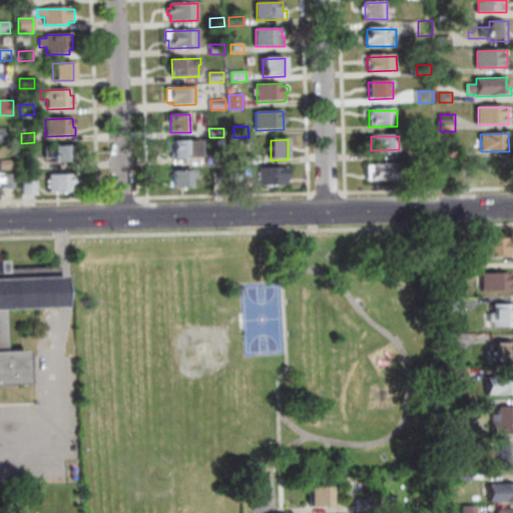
[(171,141),(198,140),(199,158),(171,159),(171,151),(166,151),(165,144),(171,143),(171,141)]
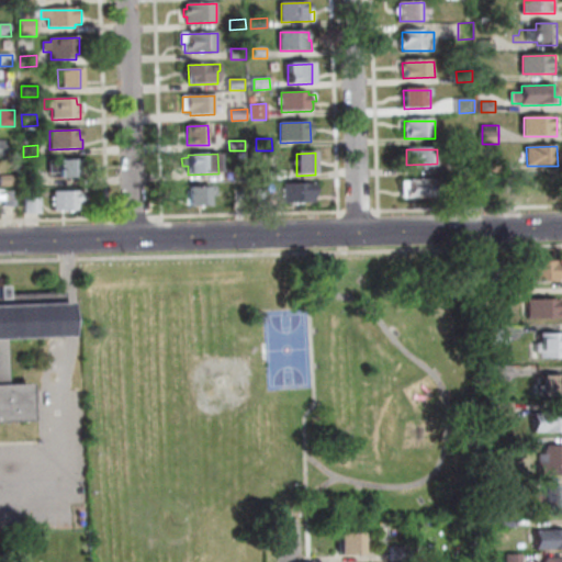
[(79,160),(48,160),(49,175),(59,173),(59,179),(79,178),(79,160)]
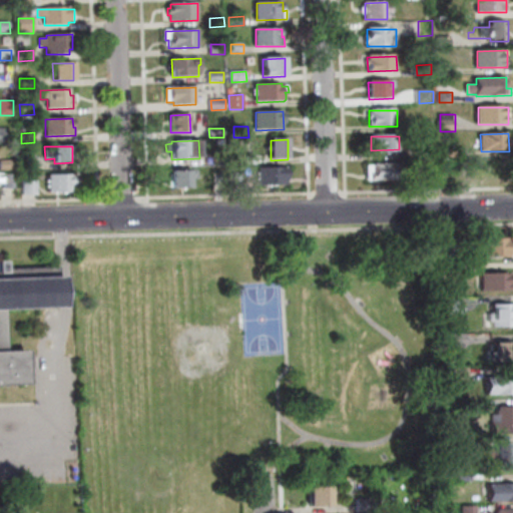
[(421,146),(433,146),(433,160),(421,160),(421,146)]
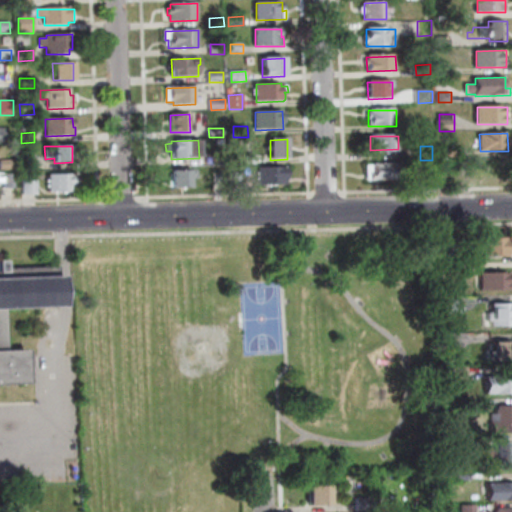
[(440,148),(454,147),(454,157),(440,158),(440,148)]
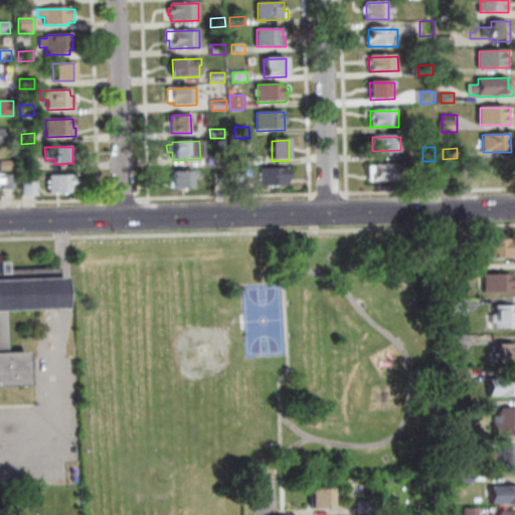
[(244,165),(244,155),(258,155),(259,165),(244,165)]
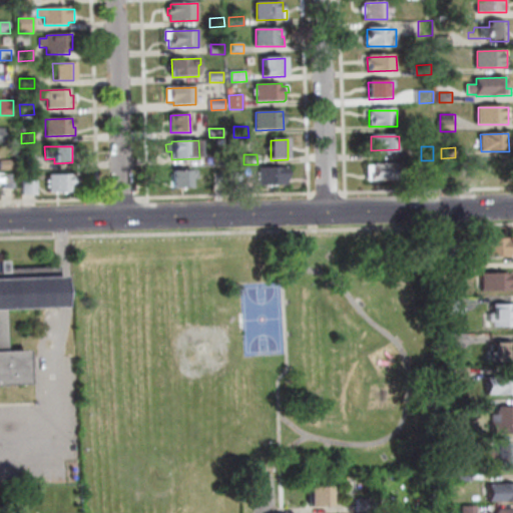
[(38,157),(22,157),(22,171),(38,171),(38,157)]
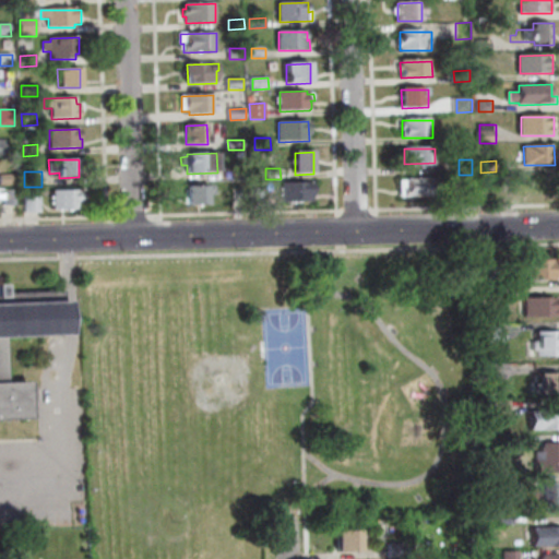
[(525,176),(555,174),(556,194),(526,197),(525,176)]
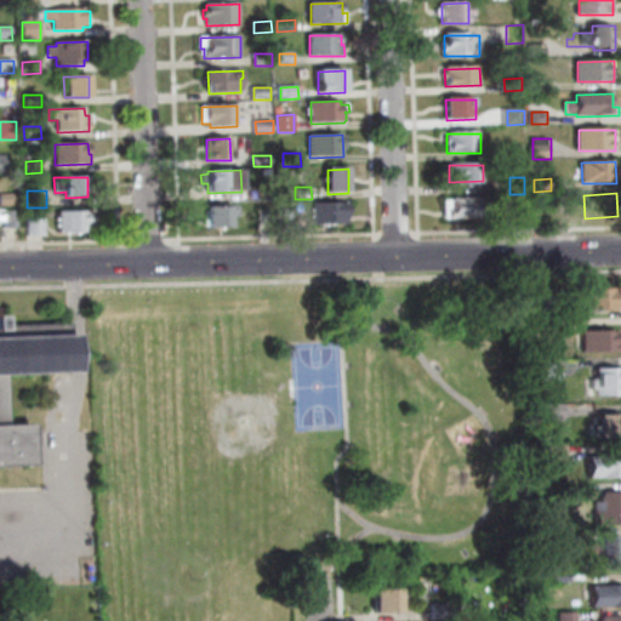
[(18,194),(0,194),(1,208),(18,208),(18,194)]
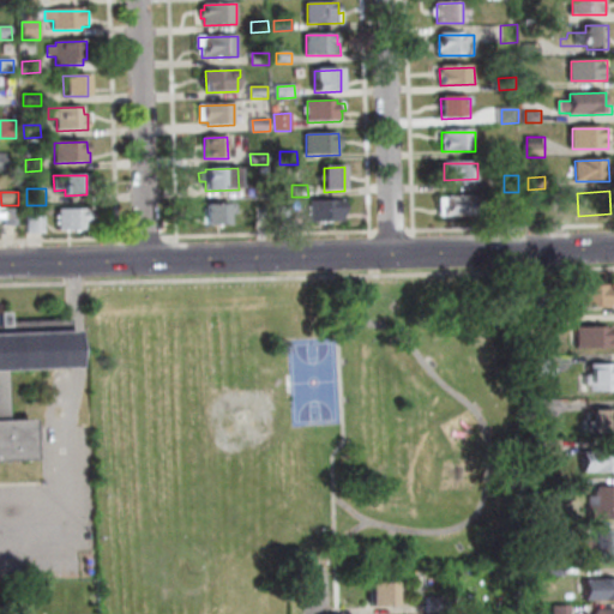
[(439,199),(473,198),(474,215),(439,215),(439,199)]
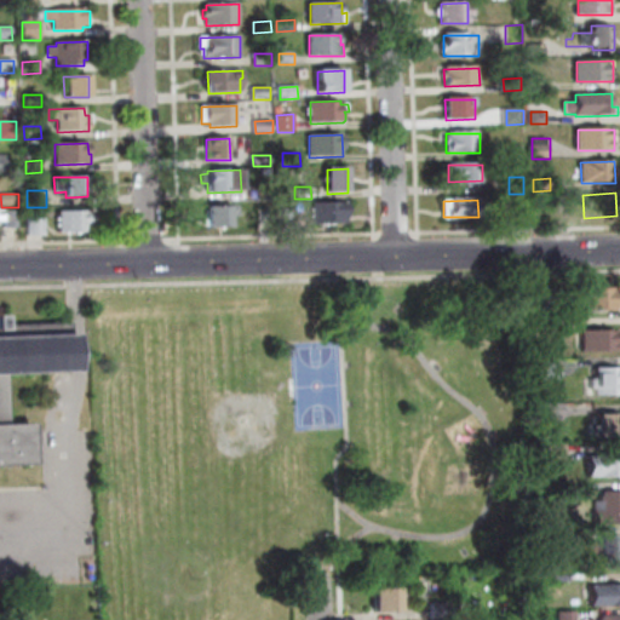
[(346,202),(346,223),(315,224),(314,204),(346,202)]
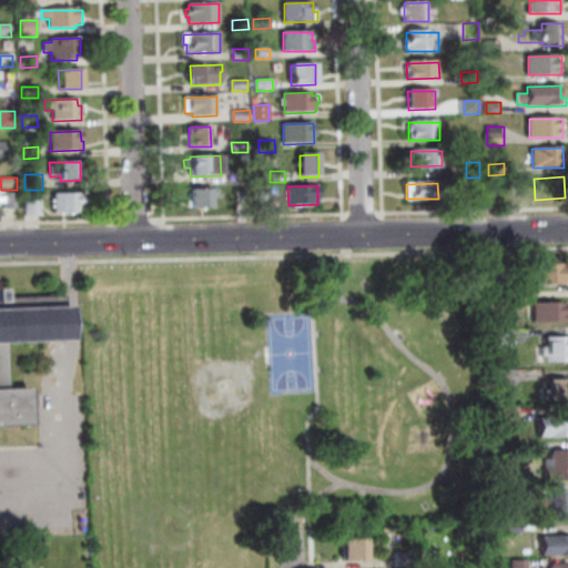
[(219,190),(219,199),(211,200),(212,209),(191,210),(191,191),(219,190)]
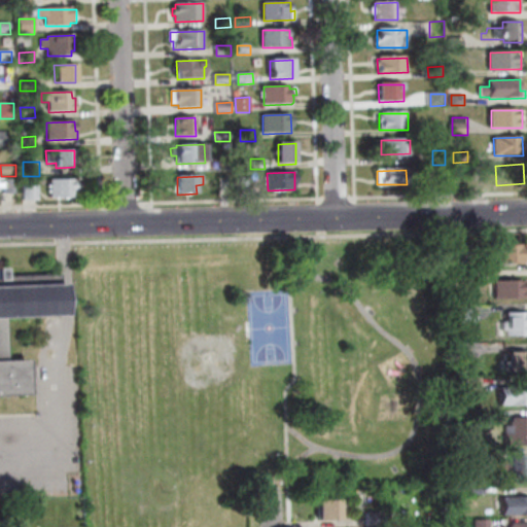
[(250,191),(242,191),(242,178),(250,178),(250,191)]
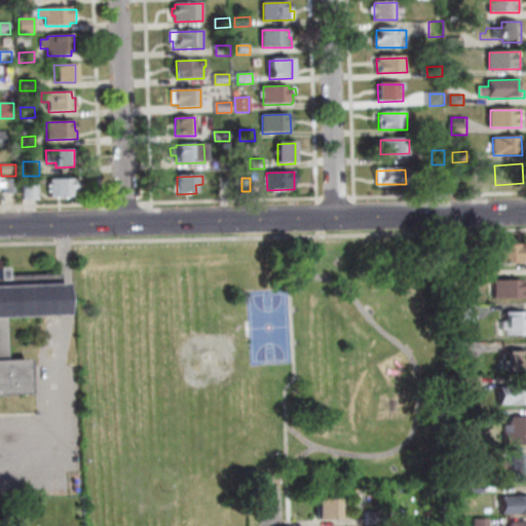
[(15,179),(4,179),(5,194),(15,193),(15,179)]
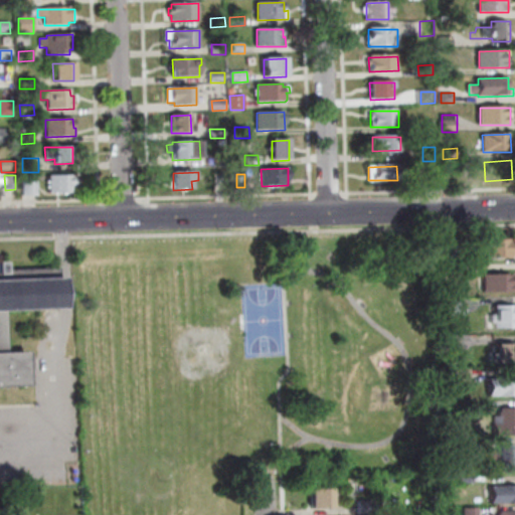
[(48,176),(49,194),(73,193),(73,189),(76,189),(76,175),(48,176)]
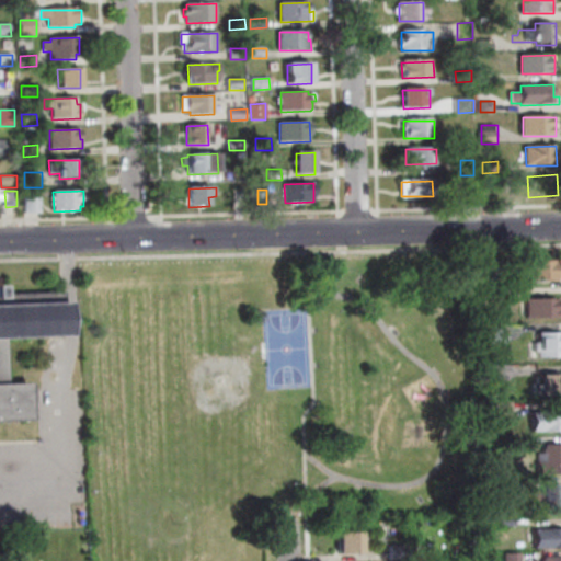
[(483,194),(500,193),(501,202),(483,203),(483,194)]
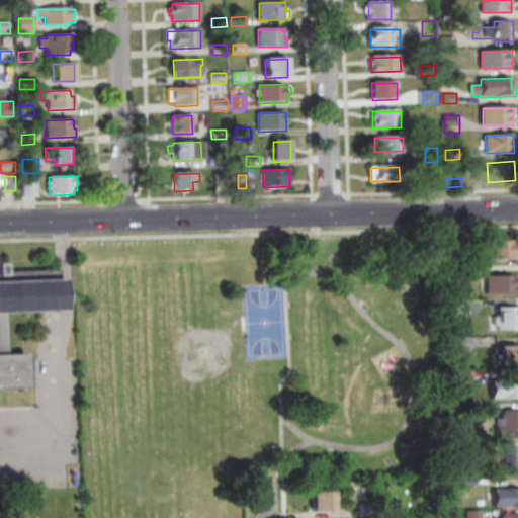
[(23,182),(38,182),(38,197),(23,197),(23,182)]
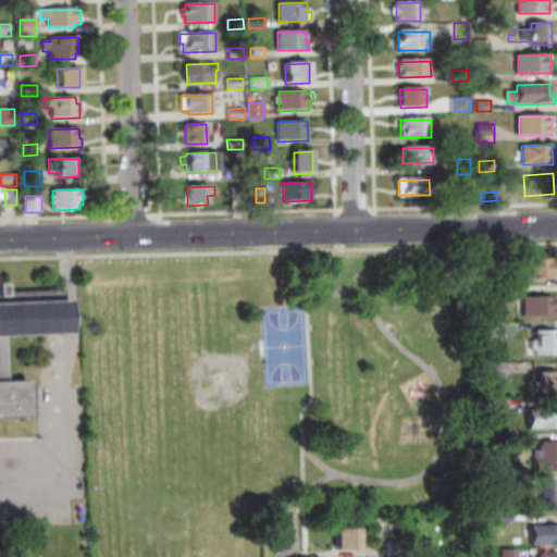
[(517,279),(517,269),(525,269),(525,260),(555,260),(555,277),(517,279)]
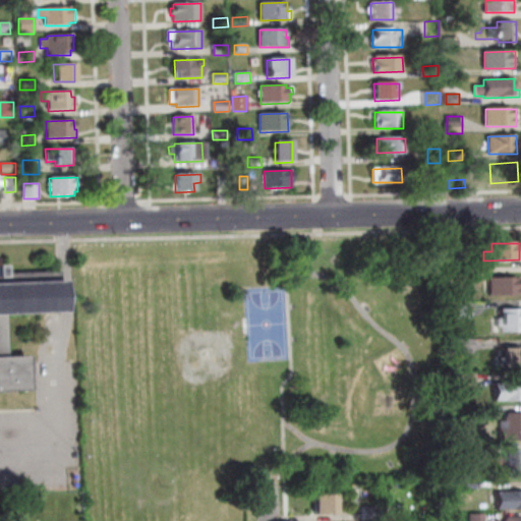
[(469,266),(457,267),(456,252),(469,251),(469,266)]
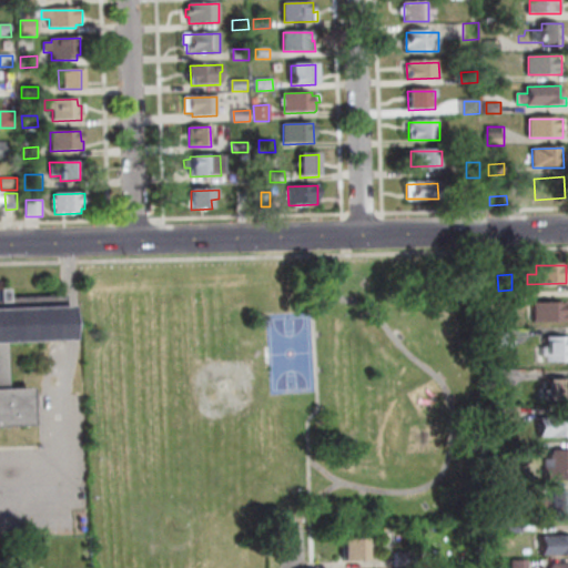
[(513,293),(514,307),(500,308),(500,293),(513,293)]
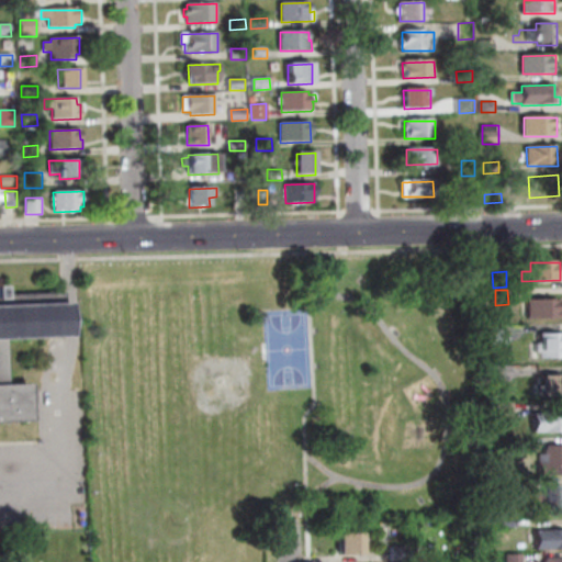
[(31,426),(0,426),(0,296),(64,294),(66,335),(4,338),(7,386),(30,385),(30,392),(36,392),(37,406),(30,406),(31,426)]
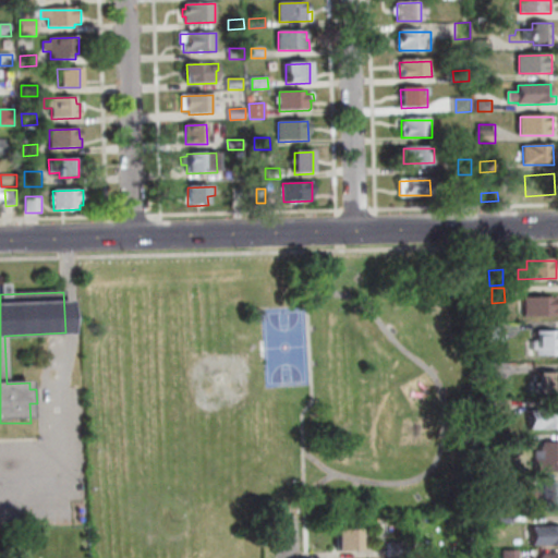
[(557,317),(526,318),(526,299),(556,298),(556,311),(557,310),(557,317)]
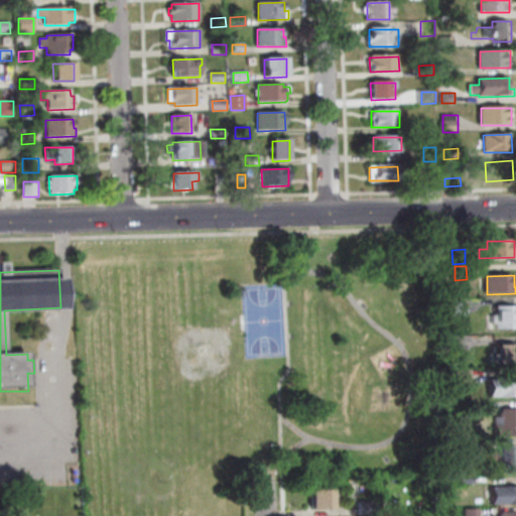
[(454,315),(454,302),(467,302),(467,314),(454,315)]
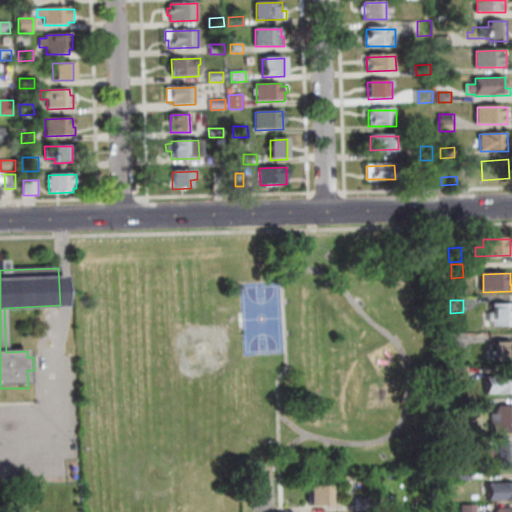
[(511,326),(493,327),(493,305),(511,304),(511,326)]
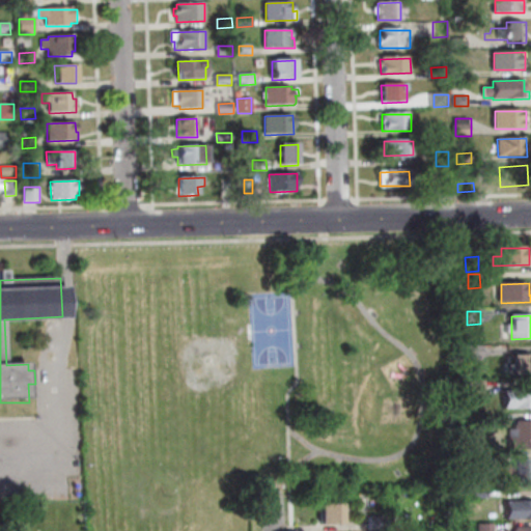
[(469,346),(483,345),(483,358),(470,359),(469,346)]
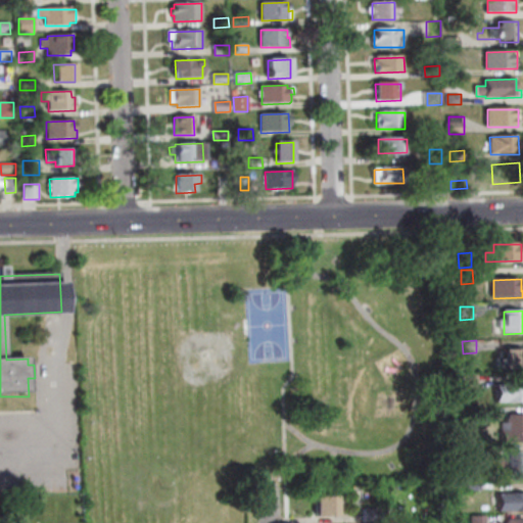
[(522,371),(507,371),(506,351),(522,351),(522,371)]
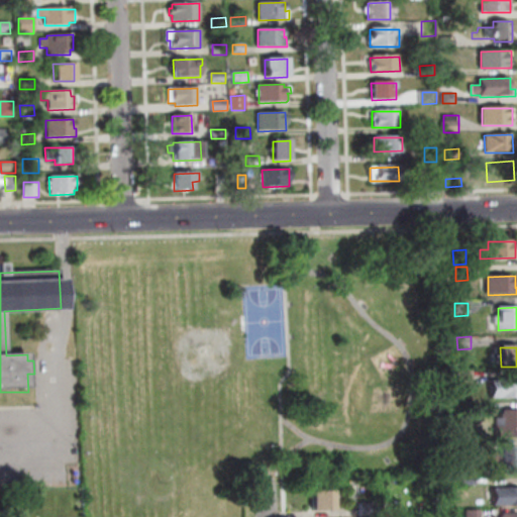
[(474,386),(459,387),(458,372),(474,372),(474,386)]
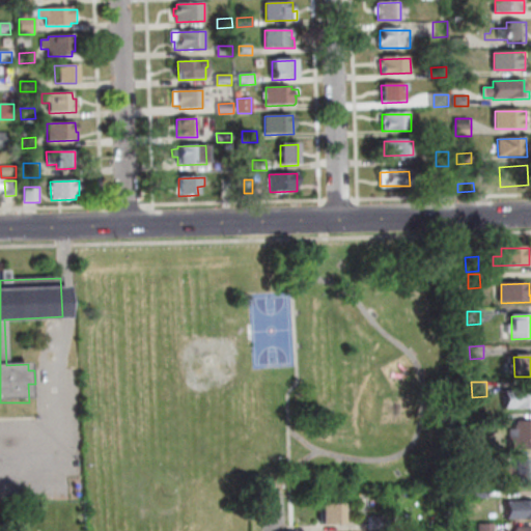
[(530,409),(505,410),(505,392),(530,391),(530,409)]
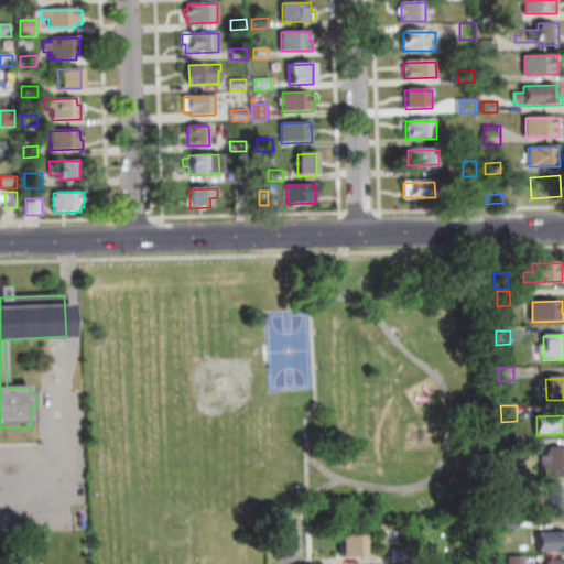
[(538,455),(523,455),(523,443),(538,442),(538,455)]
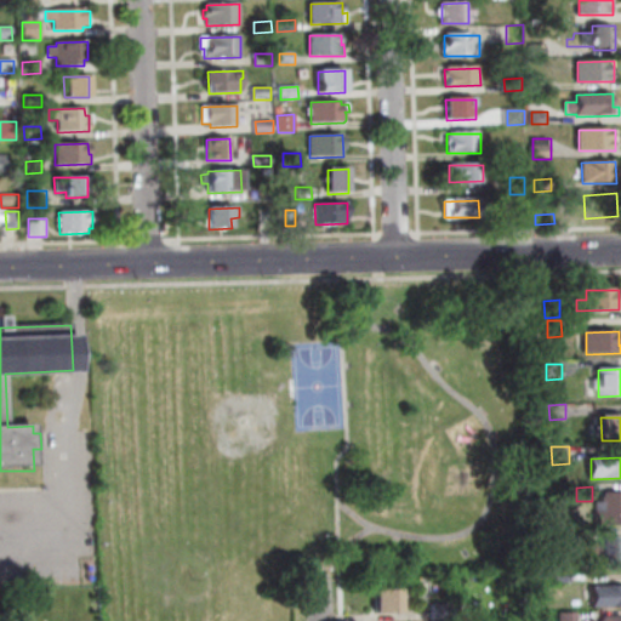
[(620,525),(605,527),(604,494),(620,494),(620,525)]
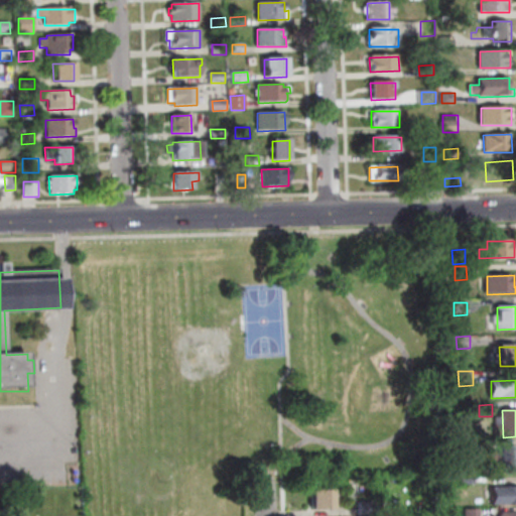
[(515,468),(492,468),(492,440),(507,439),(507,445),(515,445),(515,468)]
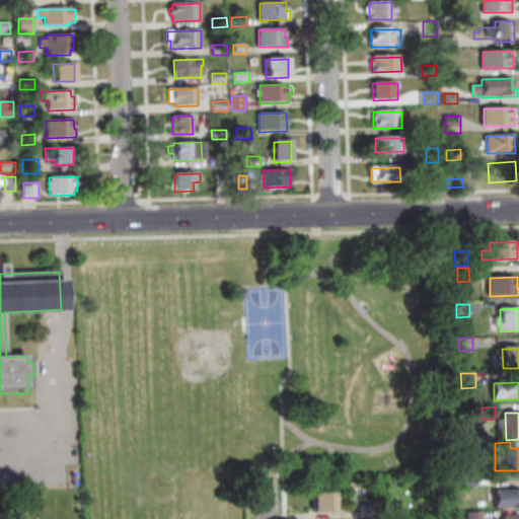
[(477,488),(464,489),(464,477),(477,477),(477,488)]
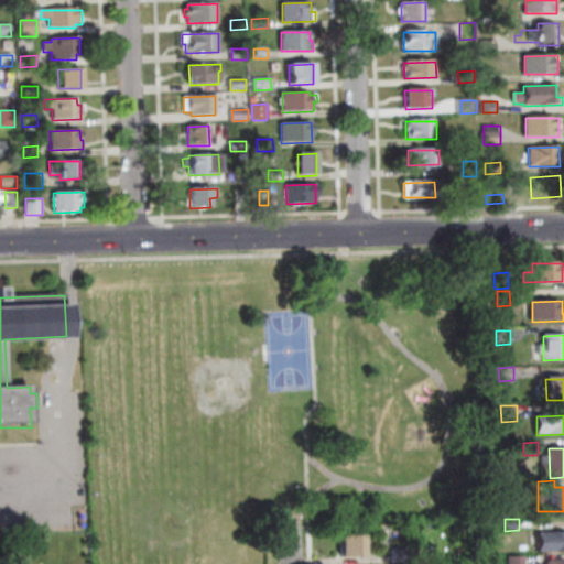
[(563,553),(539,553),(539,534),(563,533),(563,553)]
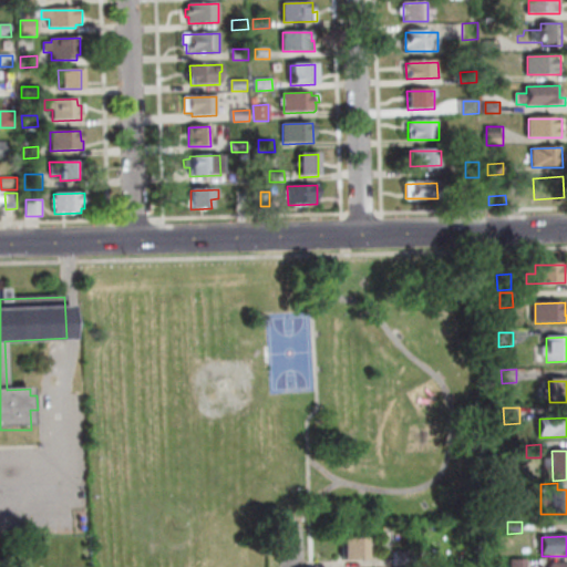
[(343,542),(366,540),(367,560),(343,560),(343,542)]
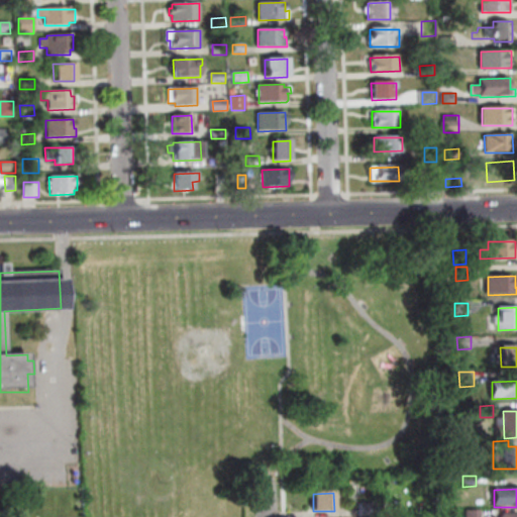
[(362,516),(362,503),(376,503),(376,516),(362,516)]
